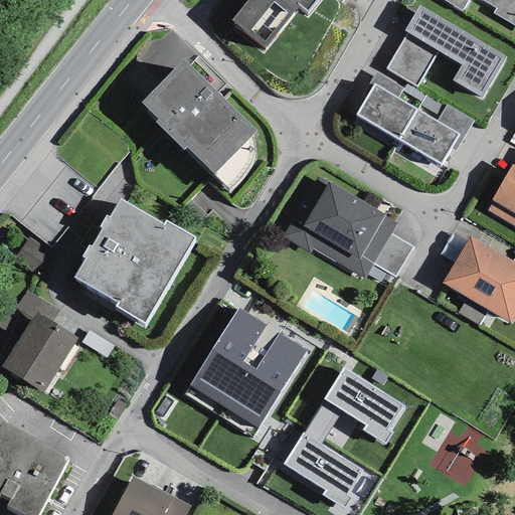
[(247,0),(231,20),(266,48),(300,6),(308,12),(317,0),(247,0)]
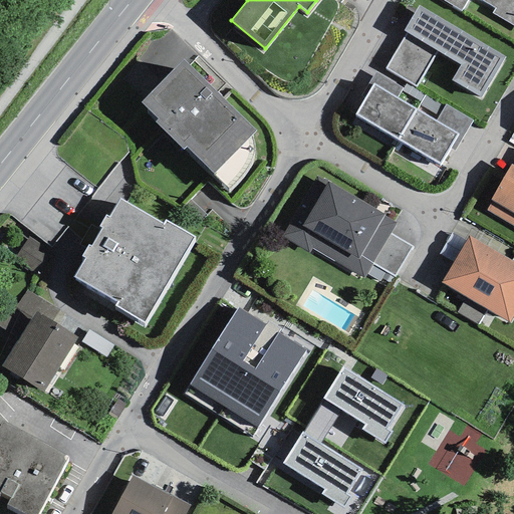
[(513,0),(444,0),(462,11),(468,0),(480,0),(495,9),(492,14),(513,26),(513,0)]
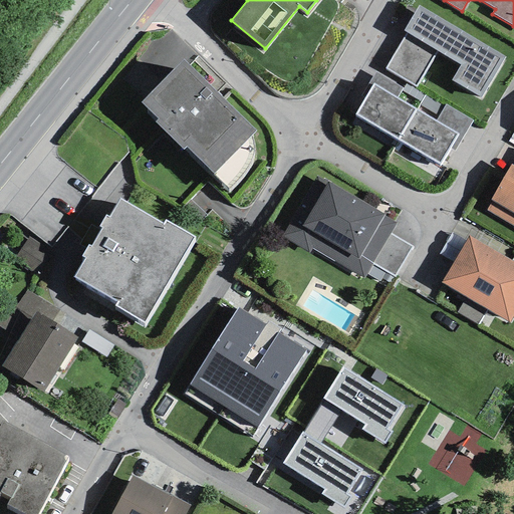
[(407,33),(386,69),(416,87),(438,51),(461,65),(452,80),(481,97),(504,57),(419,6),(404,31),(407,33)]
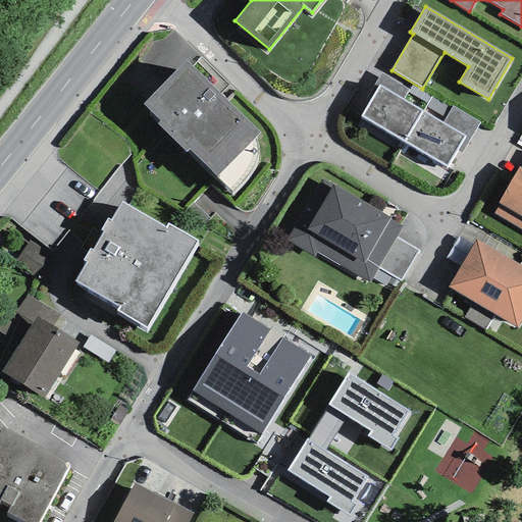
[(255,139),(261,134),(187,61),(144,105),(161,121),(157,124),(187,152),(189,149),(216,177),(232,194),(240,188),(246,180),(251,172),(255,164),(258,156),(258,148),(255,139)]
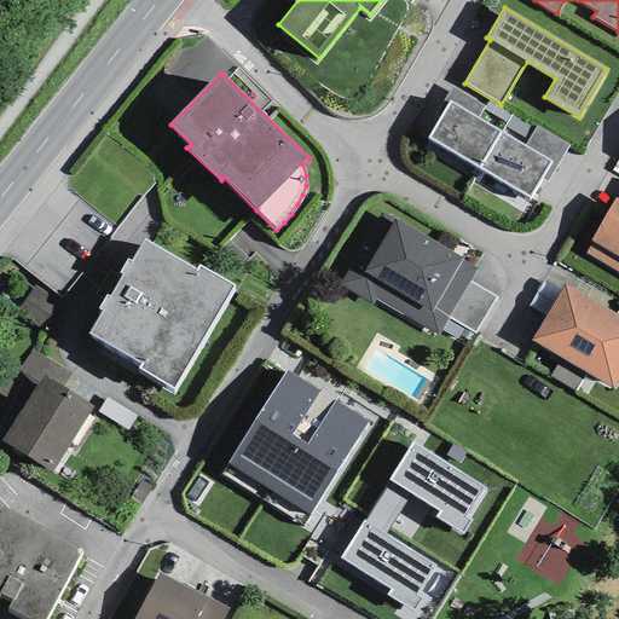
[(450,102),(478,119),(484,110),(485,108),(452,87),(435,116),(439,119),(450,102)]
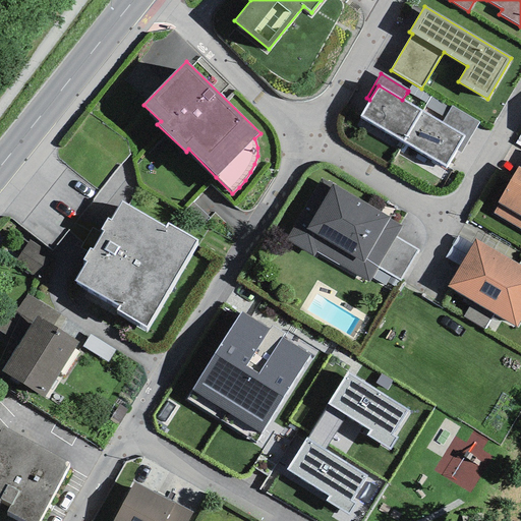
[(403,142),(421,111),(402,100),(379,85),(369,100),(360,117),(403,142)]
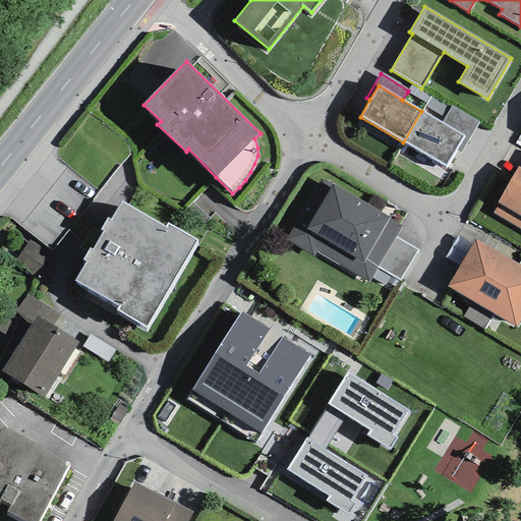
[(429,97),(412,85),(408,91),(407,93),(425,103),(429,97)]
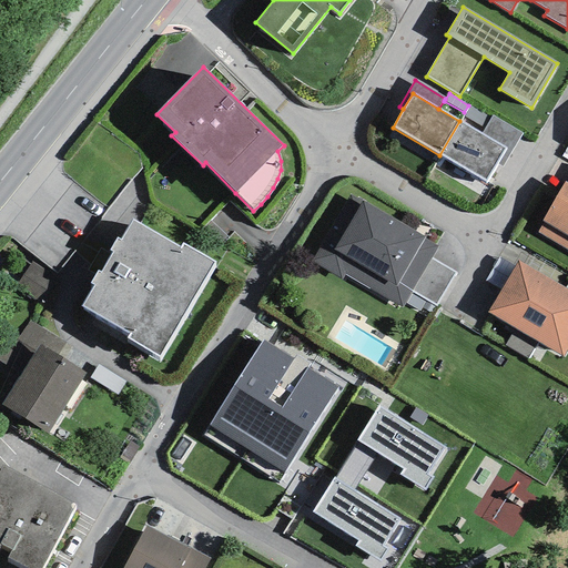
[(464,117),(484,129),(490,119),(472,105),(464,117)]
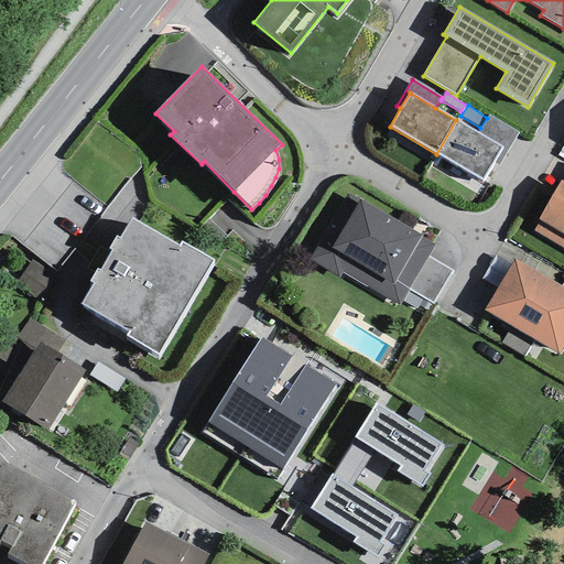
[(502,147),(492,162),(499,166),(519,133),(489,115),(487,118),(480,128),(478,132),(502,147)]
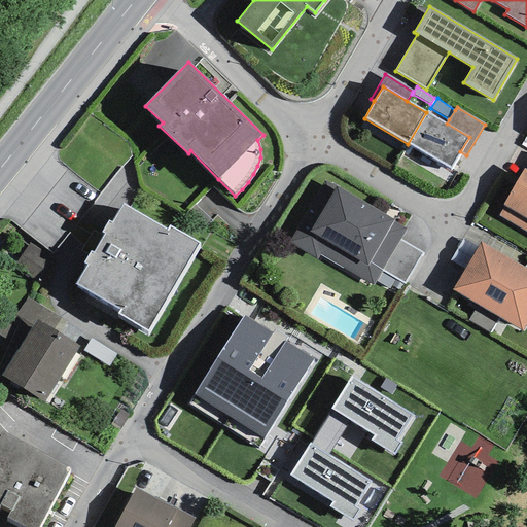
[(426,112),(408,144),(451,169),(460,151),(469,137),(447,124),(426,112)]
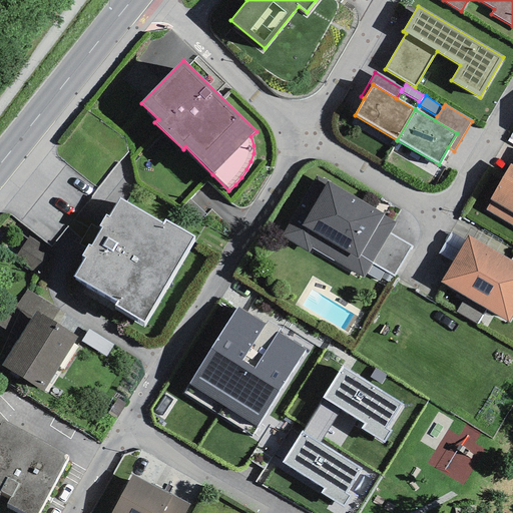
[(512,225),(512,166),(512,165),(510,164),(485,209),(512,225)]
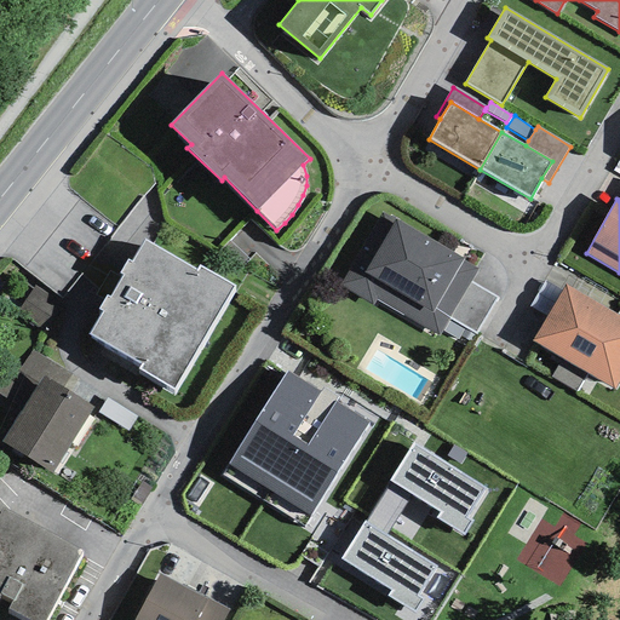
[(464,259),(396,219),(395,220),(382,213),(340,286),(374,305),(377,300),(440,336),(449,317),(470,282),(477,269),(463,260),(464,259)]
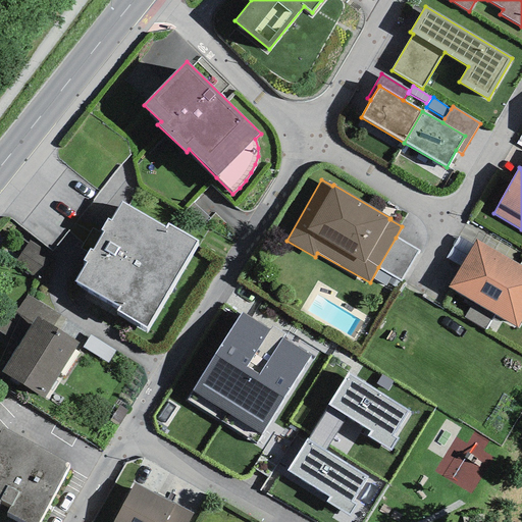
[(115,311),(146,329),(199,240),(168,222),(166,226),(122,201),(111,220),(107,218),(100,230),(104,231),(93,252),(90,250),(83,261),(87,263),(75,282),(117,307),(115,311)]
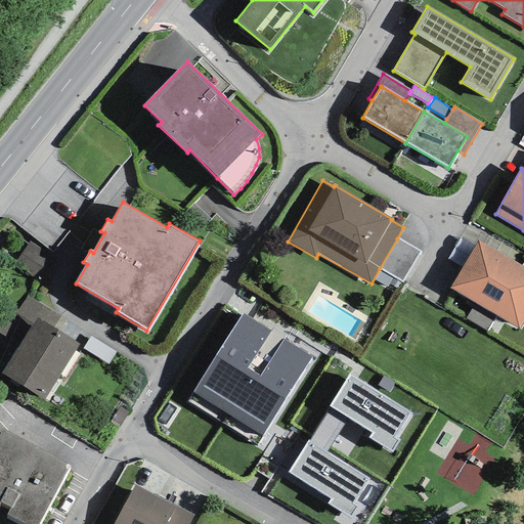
[(420,252),(397,238),(380,268),(403,281),(420,252)]
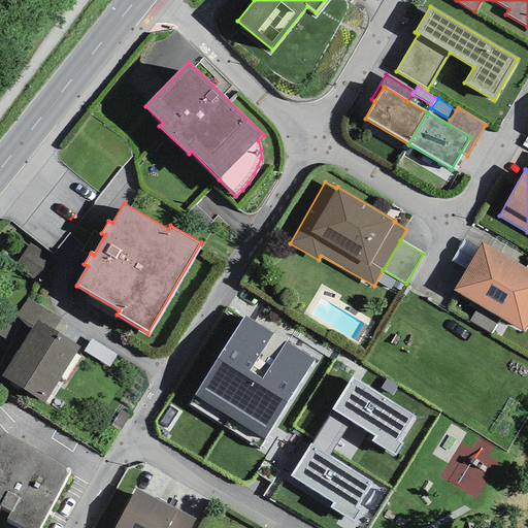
[(527,323),(527,269),(482,242),(454,291),(479,305),(500,319),(523,332),(527,323)]
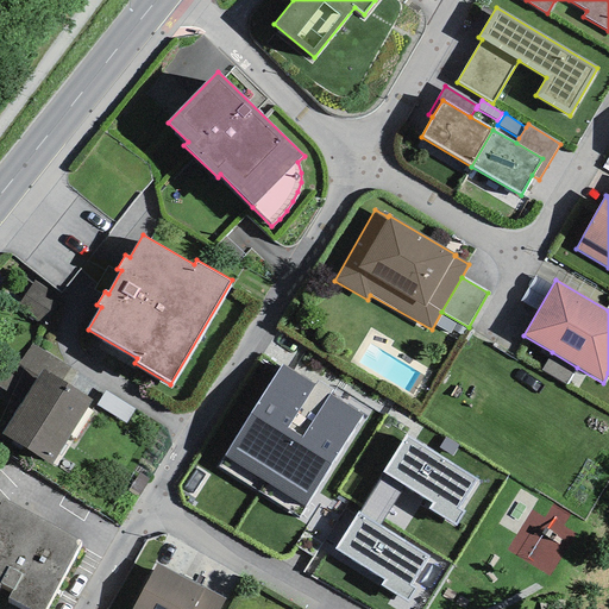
[(43,369),(62,381),(70,368),(32,344),(18,366),(37,378),(43,369)]
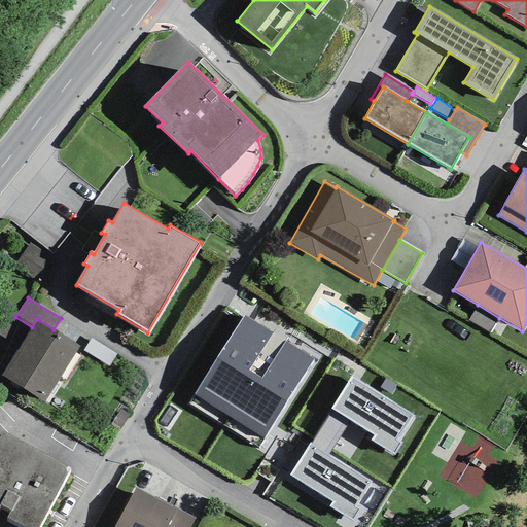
[(490,334),(499,318),(478,305),(468,320),(490,334)]
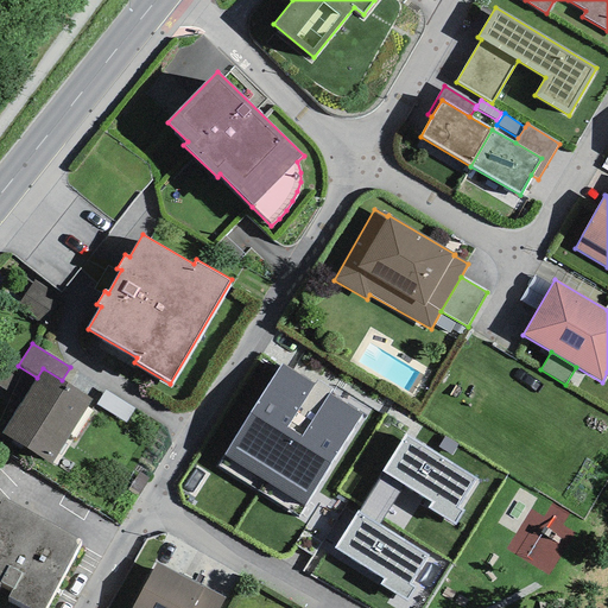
[(298,515),(361,416),(329,394),(302,438),(285,428),(312,385),(283,366),(219,464),(298,515)]
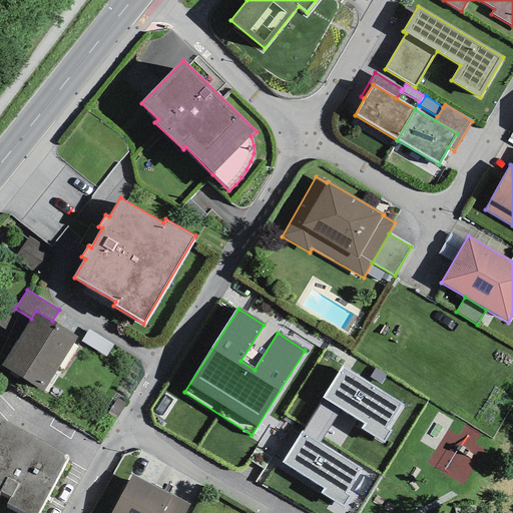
[(52,321),(36,311),(31,319),(1,366),(42,392),(77,337),(52,321)]
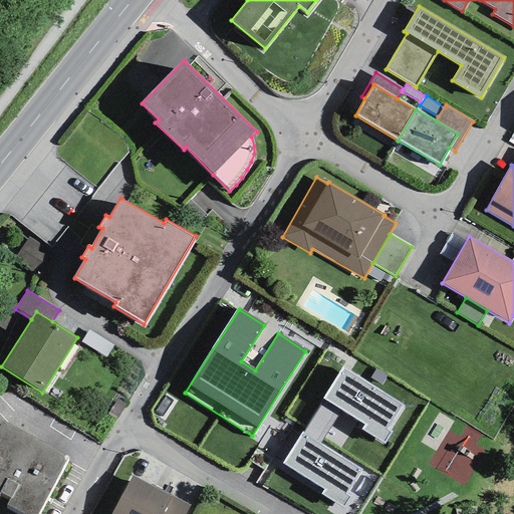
[(114,346),(88,330),(81,342),(106,358),(114,346)]
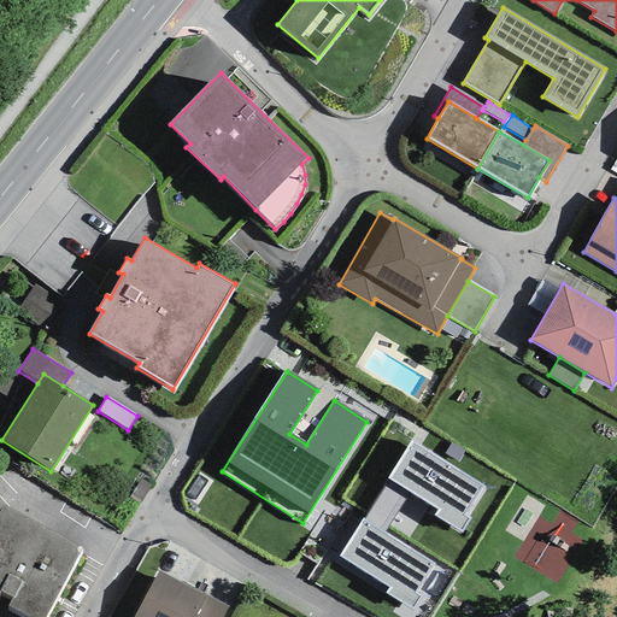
[(482,487),(411,441),(386,479),(410,494),(438,511),(434,516),(462,533),(471,518),(465,515),(482,487)]
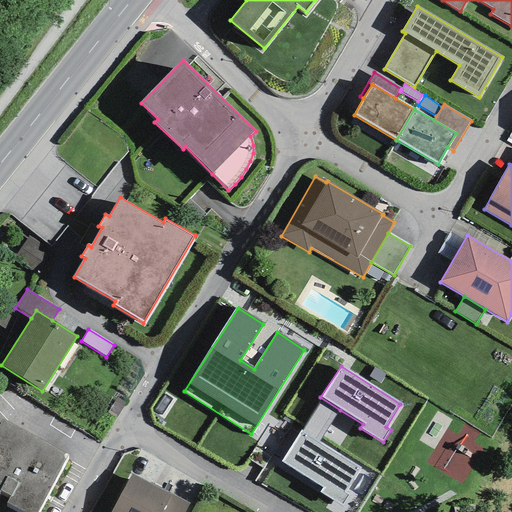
[(385,374),(375,368),(369,377),(380,383),(385,374)]
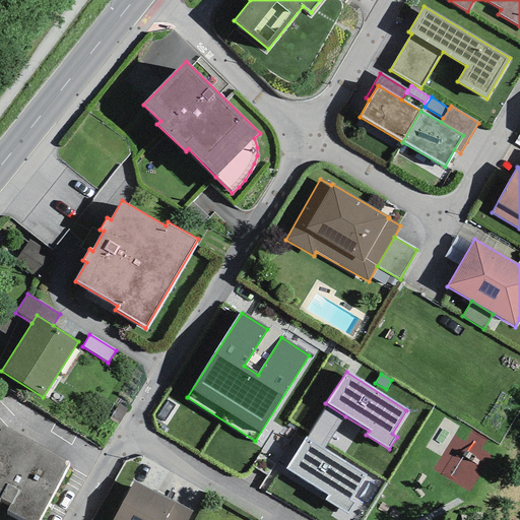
[(324,450),(345,416),(325,403),(306,438),(324,450)]
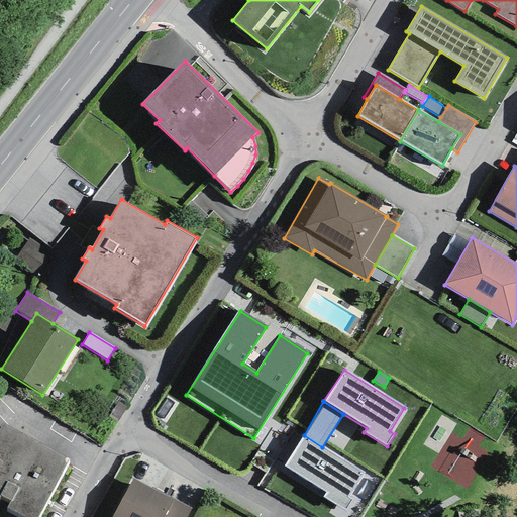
[(38,516),(68,459),(3,423),(0,427),(0,503),(25,516),(38,516)]
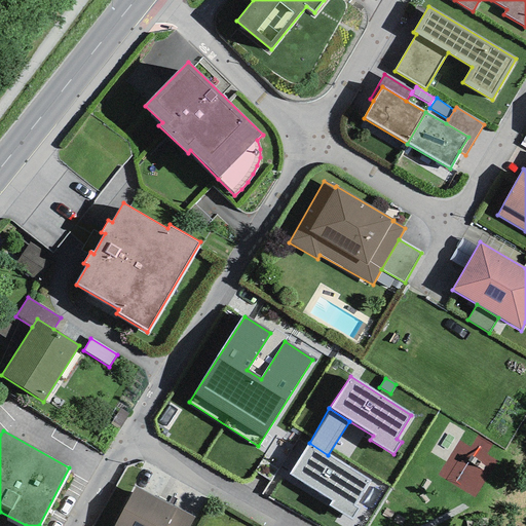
[(328,455),(309,443),(288,475),(331,501),(328,505),(351,521),(363,505),(357,502),(370,481),(328,455)]
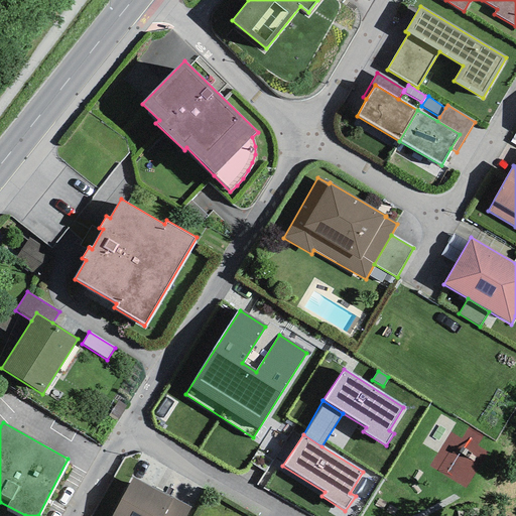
[(449,453),(435,472),(470,498),(485,479),(449,453)]
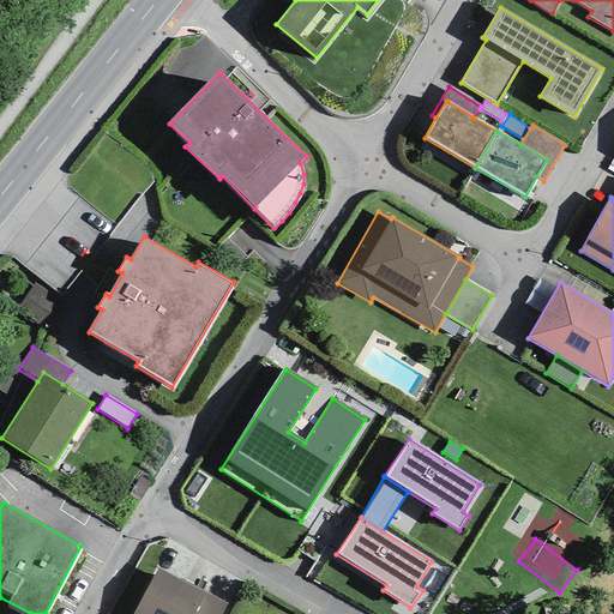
[(196,613),(206,594),(158,567),(132,613),(196,613)]
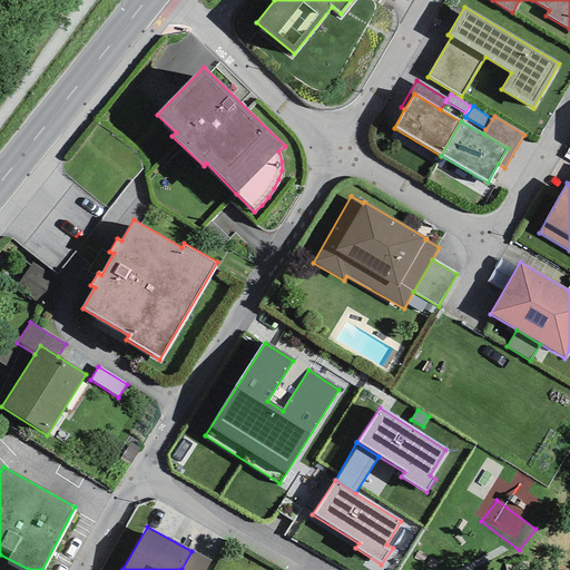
[(205,569),(210,561),(192,551),(182,569),(205,569)]
